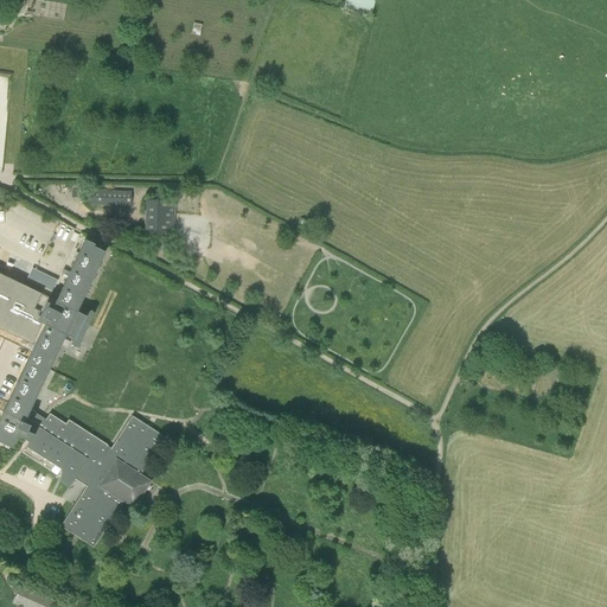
[(202,33),(203,23),(195,21),(193,32),(202,33)]
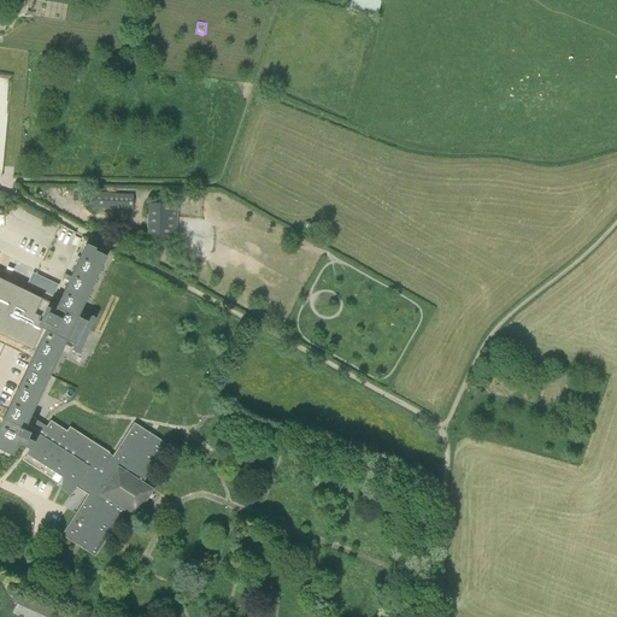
[(129,205),(129,195),(93,194),(92,207),(128,209),(128,205),(129,205)]
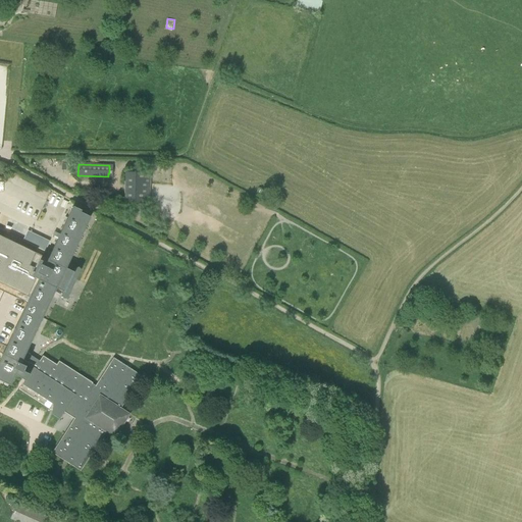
[(145,204),(145,173),(124,172),(124,203),(145,204)]
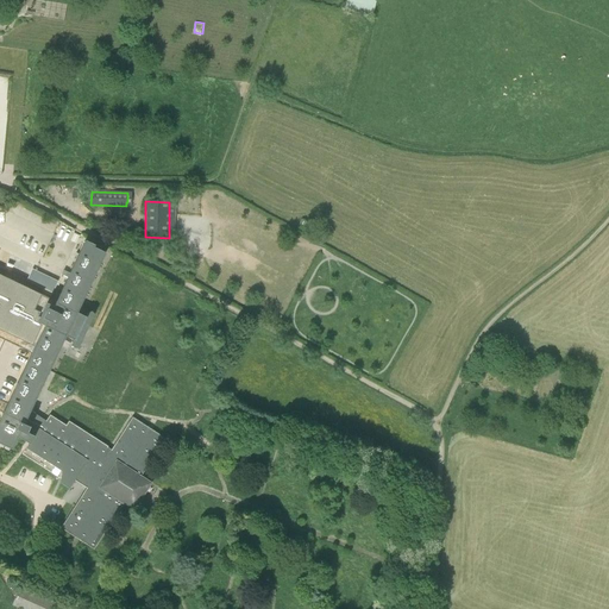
[(75,347),(77,346),(93,314),(92,311),(87,313),(87,315),(86,316),(77,312),(106,252),(94,246),(95,245),(86,240),(56,302),(26,289),(11,281),(0,276),(0,328),(35,346),(0,419),(0,443),(12,449),(18,437),(30,444),(26,449),(62,471),(60,483),(69,489),(75,479),(87,488),(62,528),(95,550),(125,502),(135,509),(151,483),(142,477),(167,438),(133,416),(112,450),(108,447),(110,446),(69,420),(67,425),(51,414),(46,420),(31,410),(67,336),(75,339),(75,340),(73,341),(75,347)]
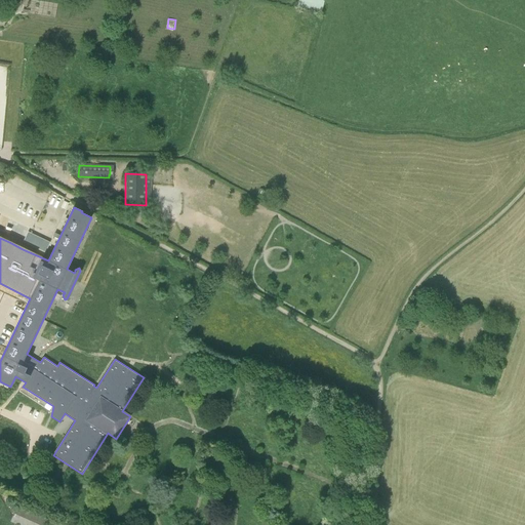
[(45,253),(50,243),(28,232),(27,233),(23,242),(45,253)]
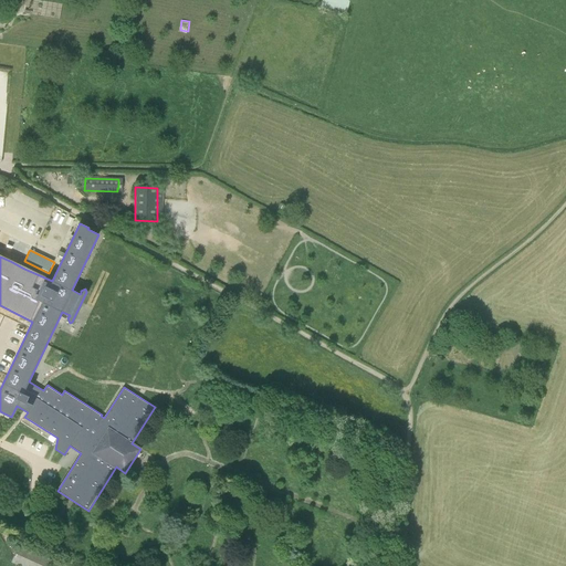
[(19,545),(14,555),(11,563),(18,565),(49,565),(52,559),(19,545)]
